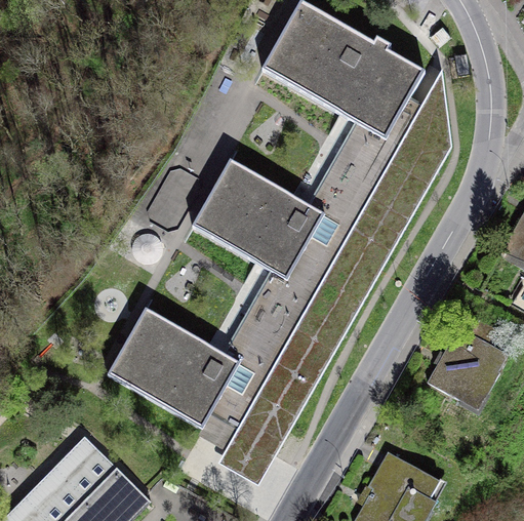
[(215,462),(256,485),(275,452),(451,145),(441,69),(420,105),(408,97),(424,70),(388,49),(390,44),(376,36),(373,41),(303,0),(299,0),(262,67),(373,131),(369,138),(352,128),(314,195),(326,203),(322,210),(229,158),(192,224),(284,277),(280,284),(267,277),(229,344),(242,351),(237,359),(145,306),(107,371),(200,426),(196,433),(223,449),(215,462)]
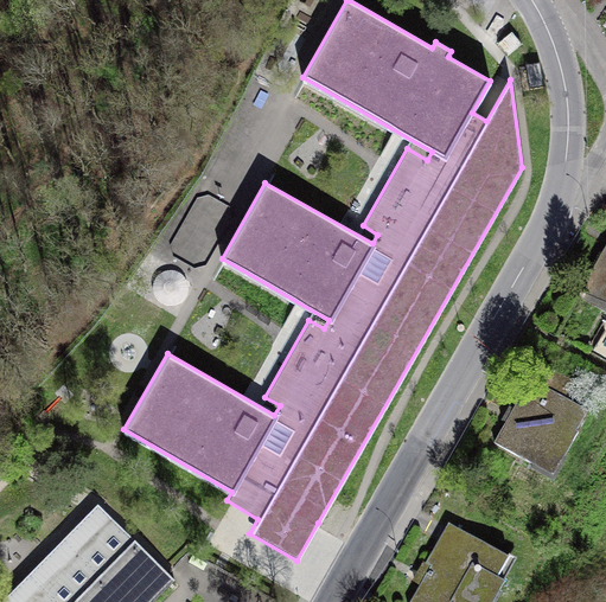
[(605,244),(600,256),(578,295),(605,311),(605,312),(603,319),(605,320),(605,244)]
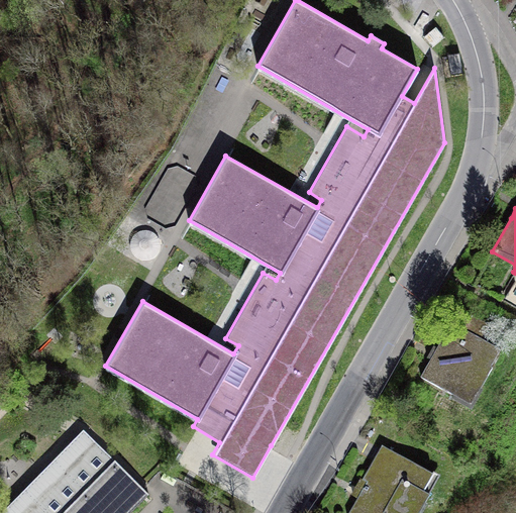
[(429,356),(418,377),(473,407),(483,390),(480,389),(501,349),(481,338),(489,325),(446,302),(429,334),(438,339),(429,356)]
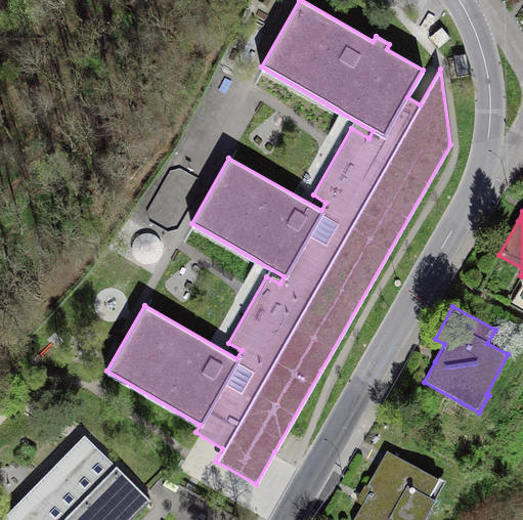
[(84,433),(0,518),(0,519),(129,519),(150,499),(84,433)]
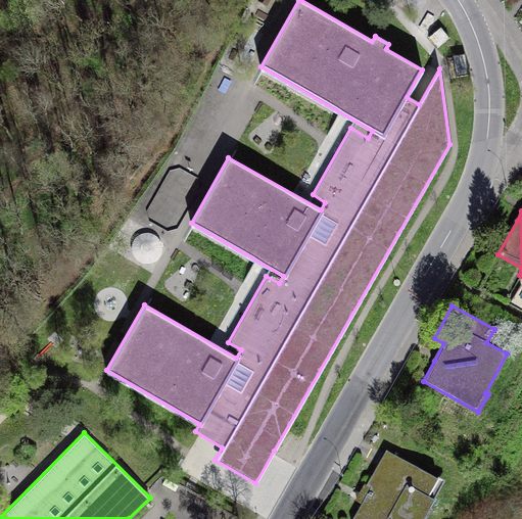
[(437,478),(386,450),(378,464),(376,463),(372,471),(366,483),(371,486),(352,518),(426,518),(436,502),(433,500),(444,479),(438,476),(437,478)]
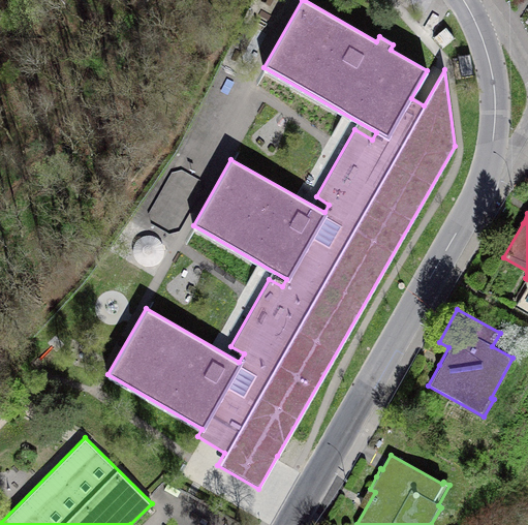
All buildings are outlined.
